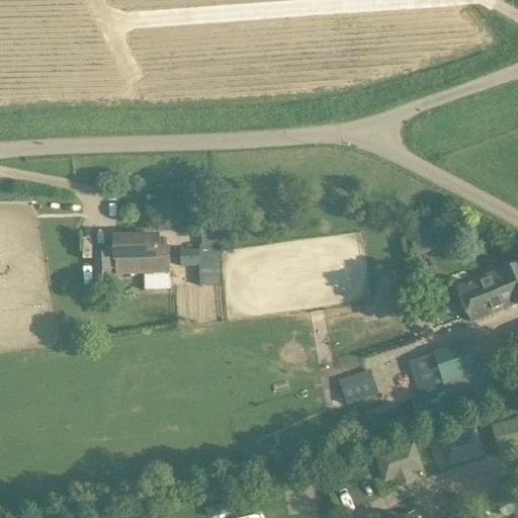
[(110,270),(115,270),(115,275),(146,274),(146,287),(170,286),(168,246),(158,247),(158,236),(113,237),(114,247),(109,247),(109,253),(91,253),(92,281),(110,280),(110,270)]
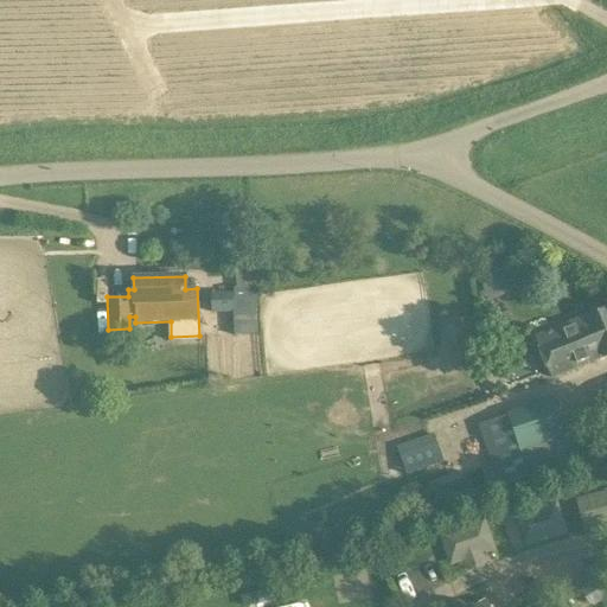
[(511,276),(483,285),(487,300),(516,292),(511,276)]
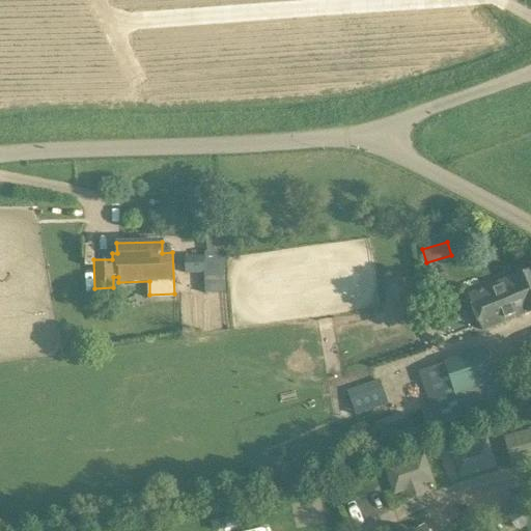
[(203,274),(203,280),(204,294),(225,292),(224,252),(205,252),(205,256),(184,256),(186,275),(203,274)]
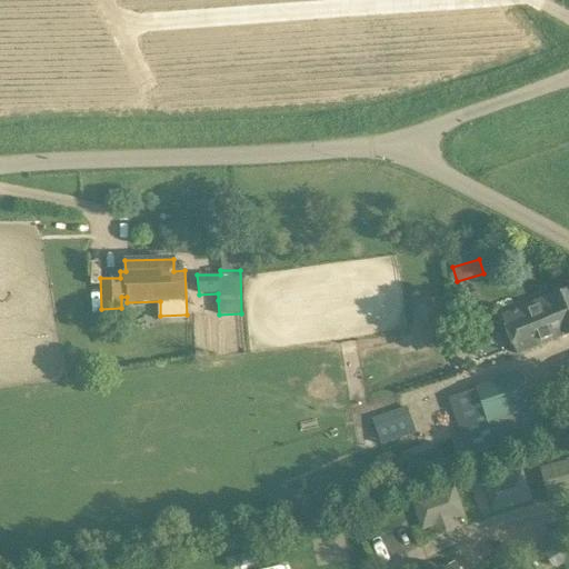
[(517,356),(568,333),(568,288),(501,317),(517,356)]
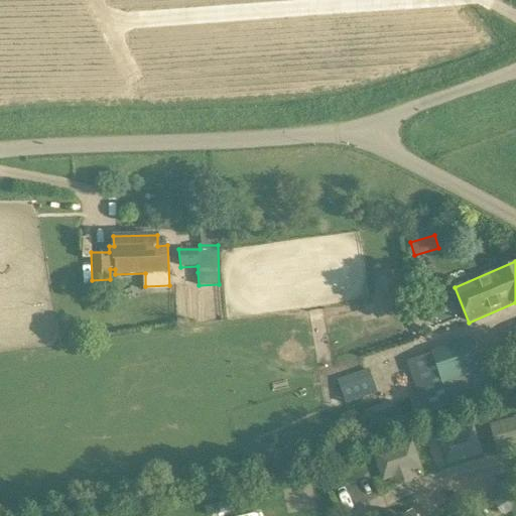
[(405,361),(419,406),(423,416),(488,396),(470,340),(431,352),(430,352),(405,361)]
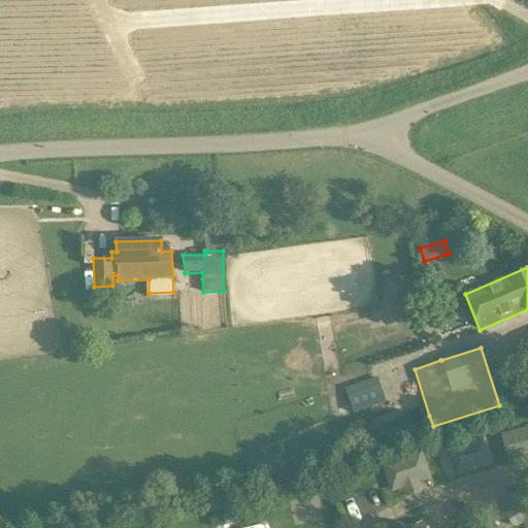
[(354,414),(386,402),(376,377),(344,390),(354,414)]
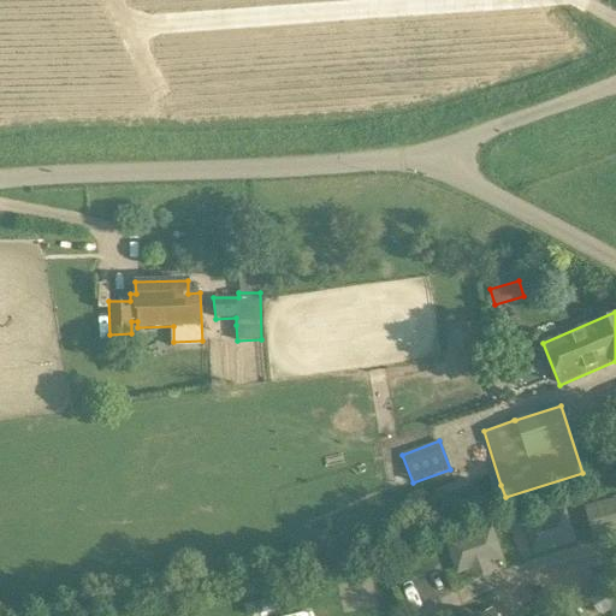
[(307,535),(289,539),(291,551),(309,546),(307,535)]
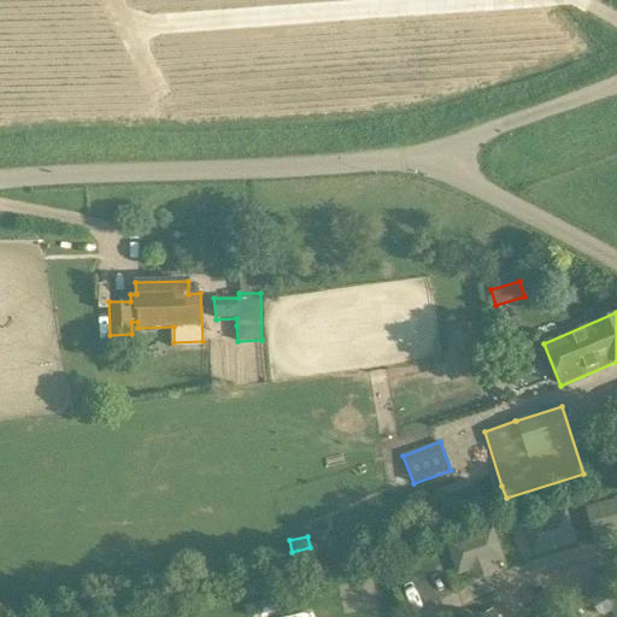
[(501,616),(497,606),(481,613),(483,616),(501,616)]
